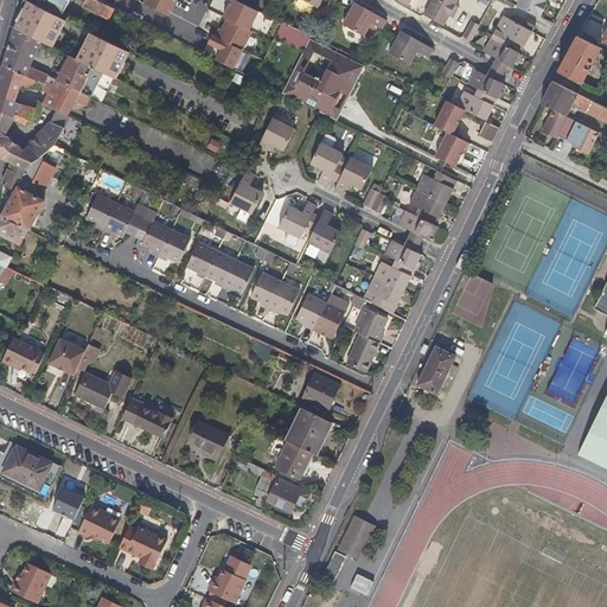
[(34,4),(26,0),(21,0),(13,29),(40,42),(51,48),(65,20),(61,17),(34,4)]
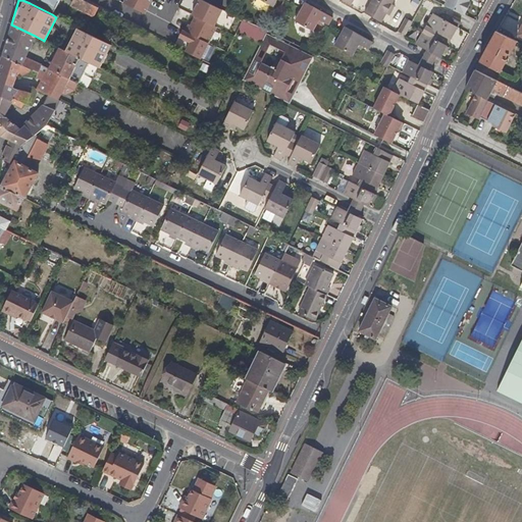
[(31,0),(30,3),(52,14),(58,0),(31,0)]
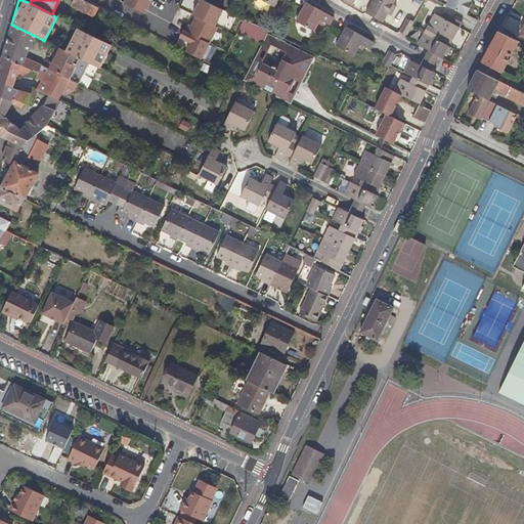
[(97,7),(82,0),(74,0),(74,1),(79,4),(77,8),(92,16),(97,7)]
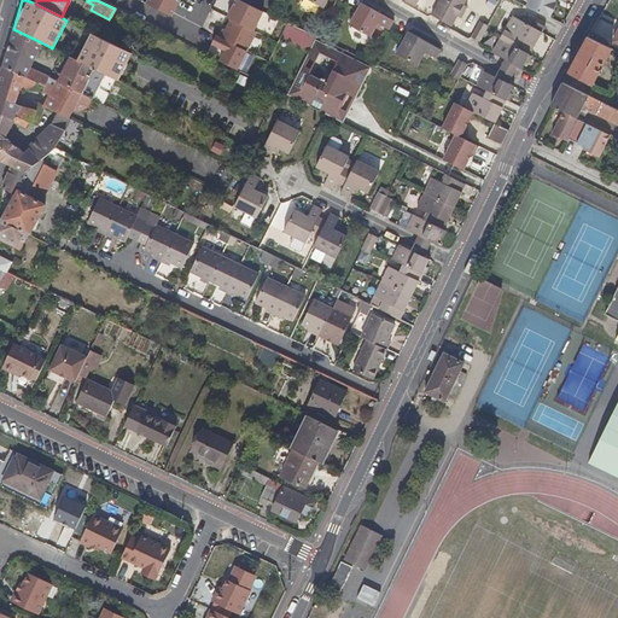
[(180,0),(146,0),(146,4),(172,17),(180,0)]
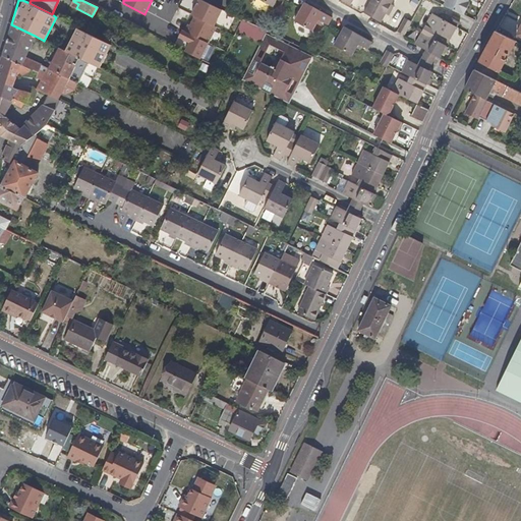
[(182,0),(180,4),(188,9),(193,0),(182,0)]
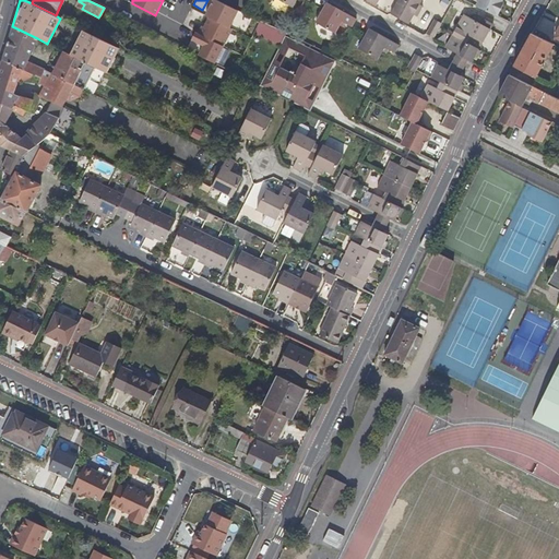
[(239,10),(218,0),(213,0),(206,15),(230,27),(239,10)]
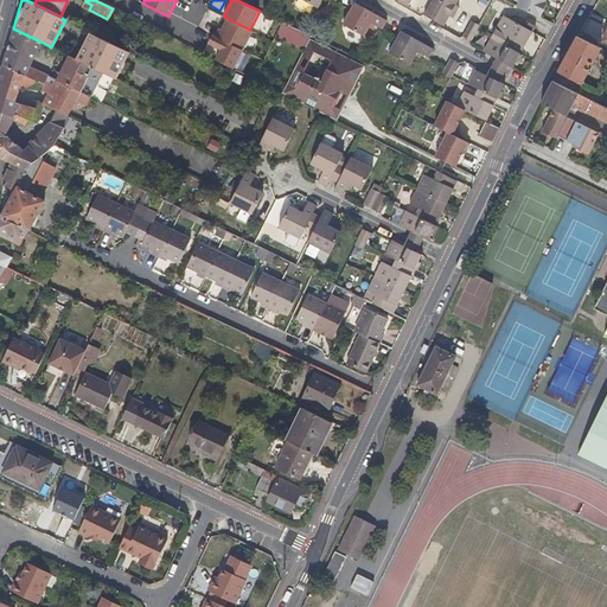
[(432,0),(425,13),(433,18),(446,25),(451,14),(455,16),(460,5),(458,4),(459,0),(432,0)]
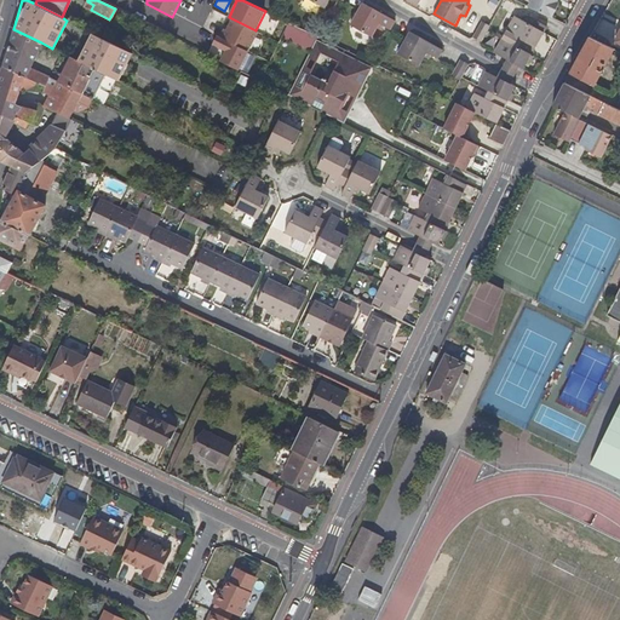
[(488,0),(486,5),(495,10),(500,0),(499,0),(488,0)]
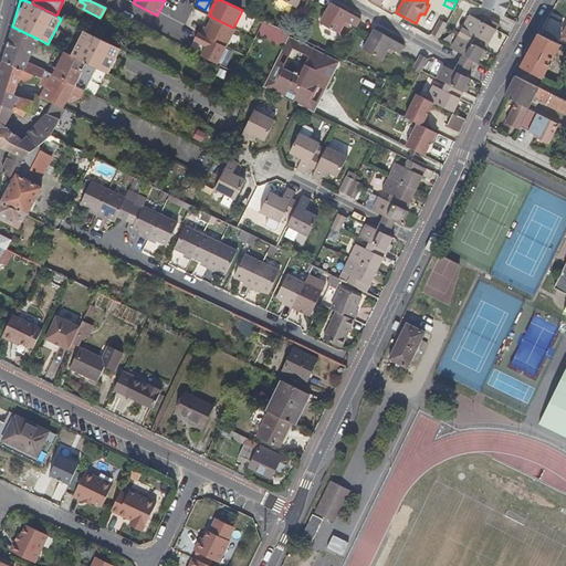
[(493,10),(504,16),(509,2),(506,0),(483,0),(482,4),(493,10)]
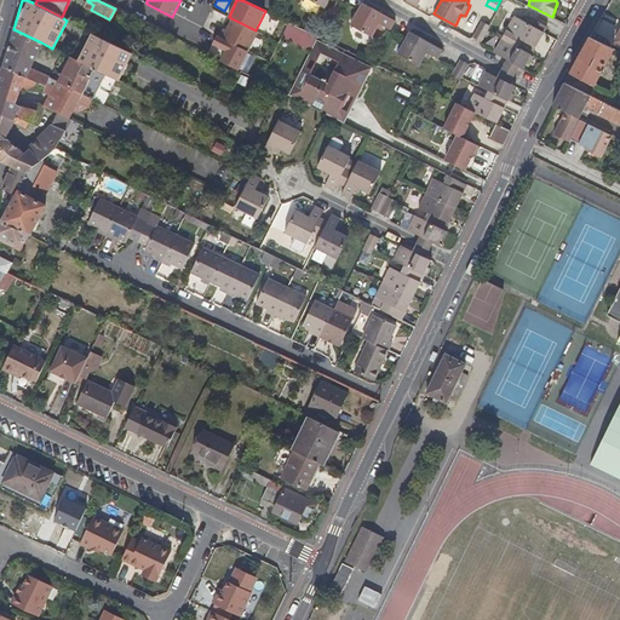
[(394,21),(362,1),(359,9),(350,23),(373,36),(377,28),(379,23),(384,26),(390,28),(394,21)]
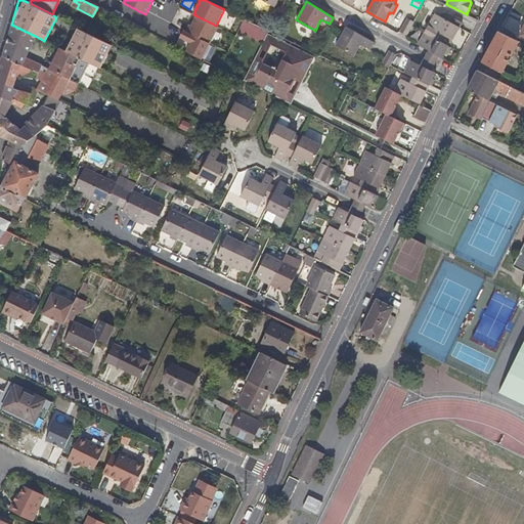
[(97,7),(92,16),(99,20),(104,11),(97,7)]
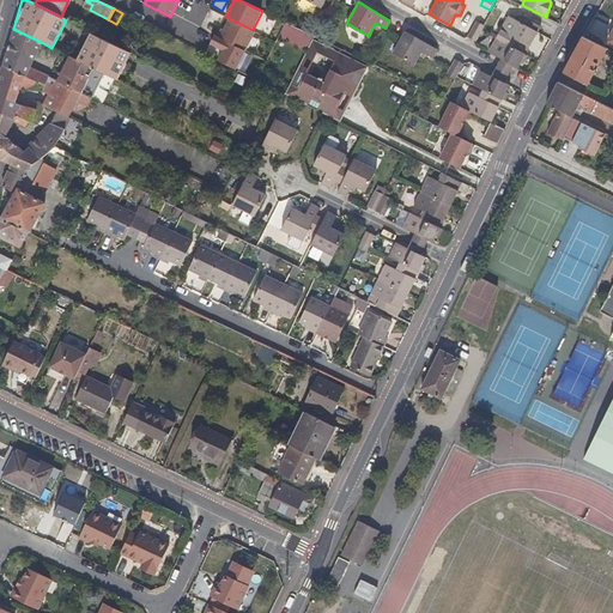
[(496,36),(526,53),(538,30),(527,25),(508,14),(496,36)]
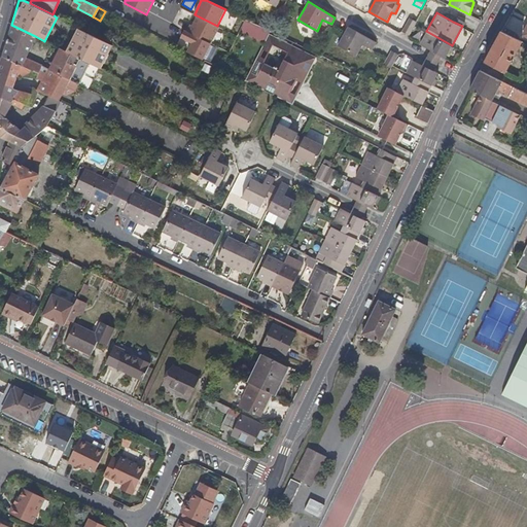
[(453,22),(462,26),(466,21),(456,15),(453,22)]
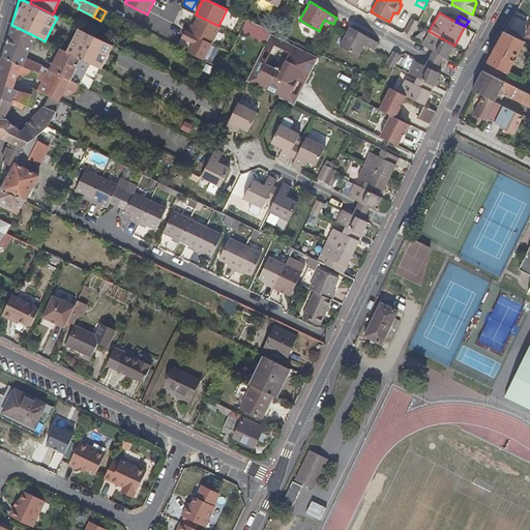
[(221,28),(198,17),(189,33),(212,45),(221,28)]
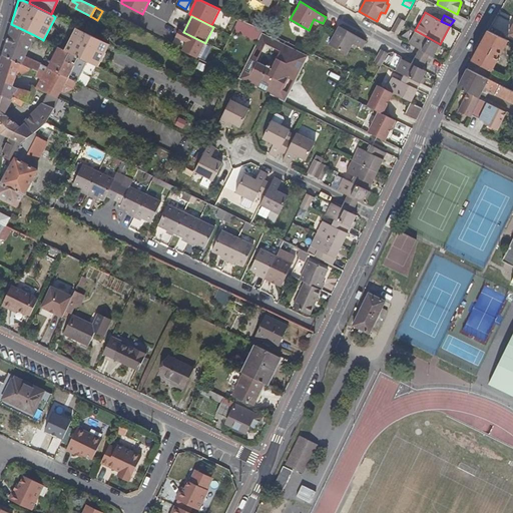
[(398,32),(404,24),(406,20),(399,16),(392,30),(398,32)]
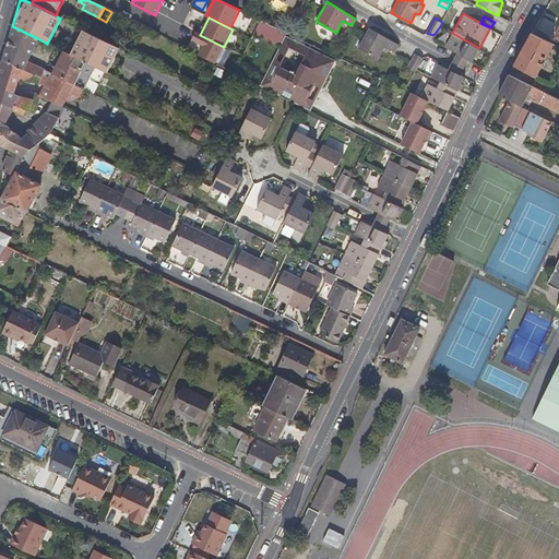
[(258,22),(252,34),(278,45),(283,33),(258,22)]
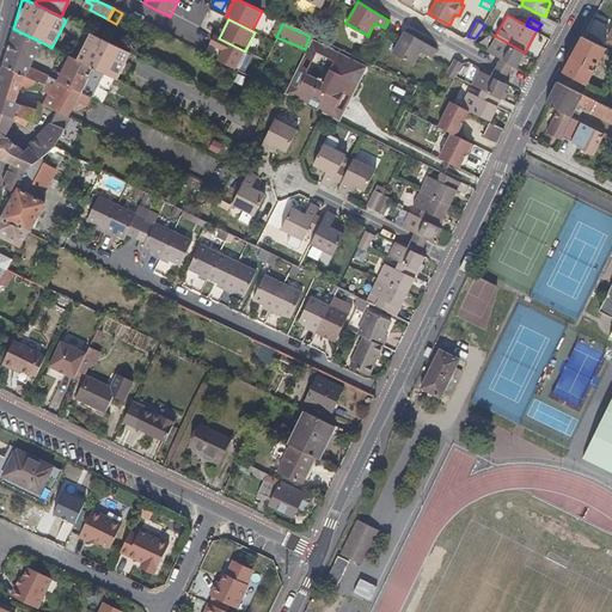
[(435,49),(403,30),(399,37),(392,51),(414,63),(418,55),(421,51),(424,54),(432,57),(435,49)]
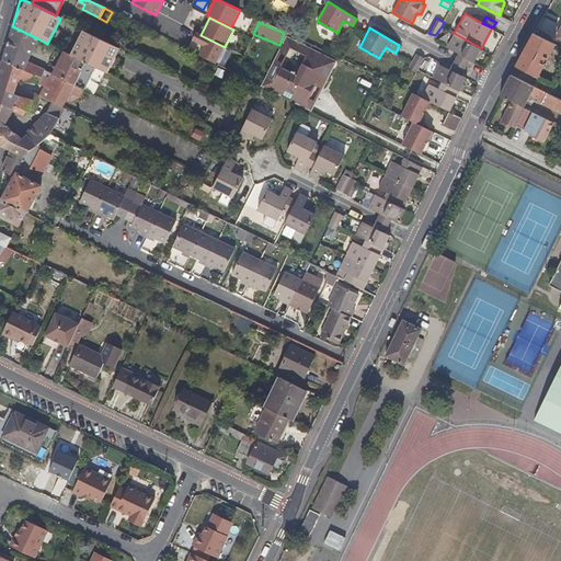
[(99,37),(82,30),(70,55),(93,66),(106,72),(118,47),(99,37)]
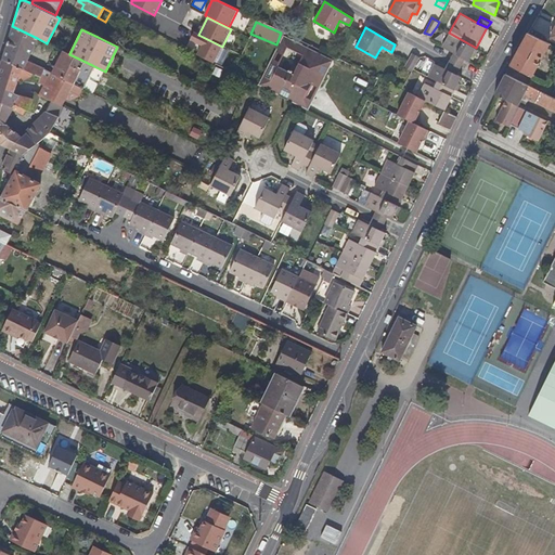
[(441,44),(468,60),(476,48),(449,33),(441,44)]
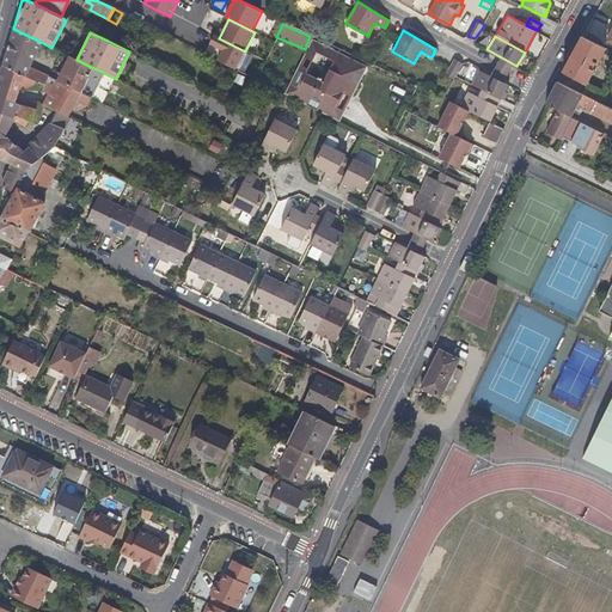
[(605,48),(581,36),(562,72),(586,84),(594,69),(592,68),(594,63),(595,63),(605,48)]
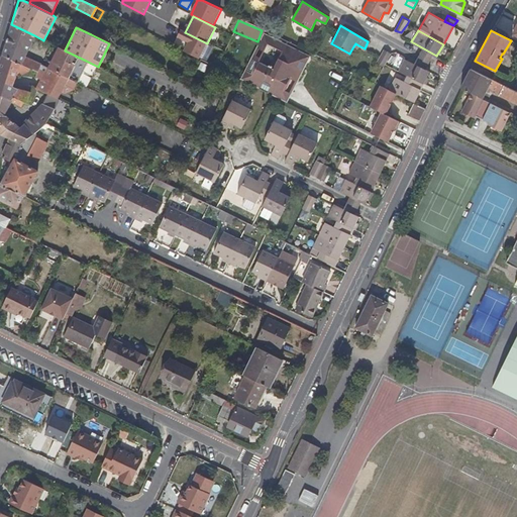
[(267,32),(241,81),(243,82),(246,78),(245,76),(246,74),(248,73),(255,60),(261,63),(270,45),(282,53),(279,59),(303,71),(312,54),(271,33),(267,32)]
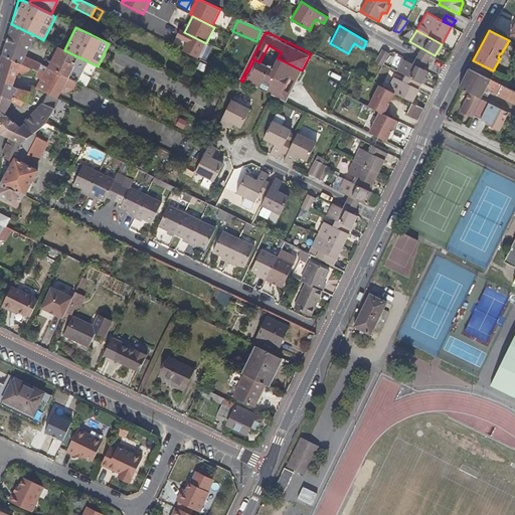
[(206,44),(184,33),(176,49),(198,60),(206,44)]
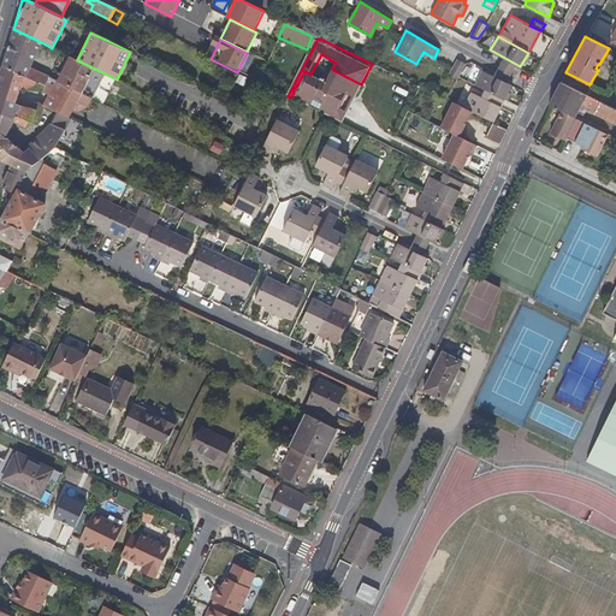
[(77,60),(65,54),(61,63),(66,66),(59,81),(81,92),(90,96),(102,72),(77,60)]
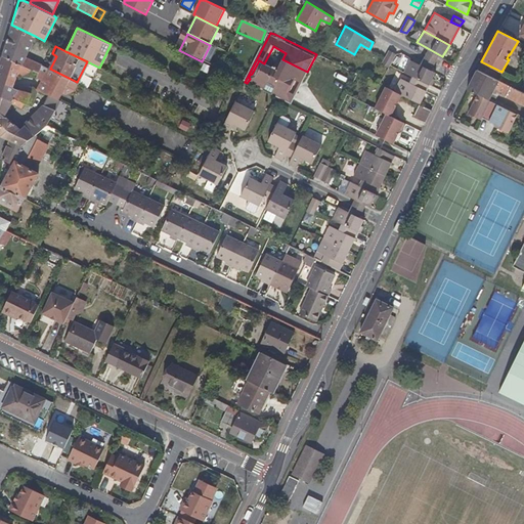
[(389,64),(395,53),(389,50),(385,57),(382,62),(388,67),(389,64)]
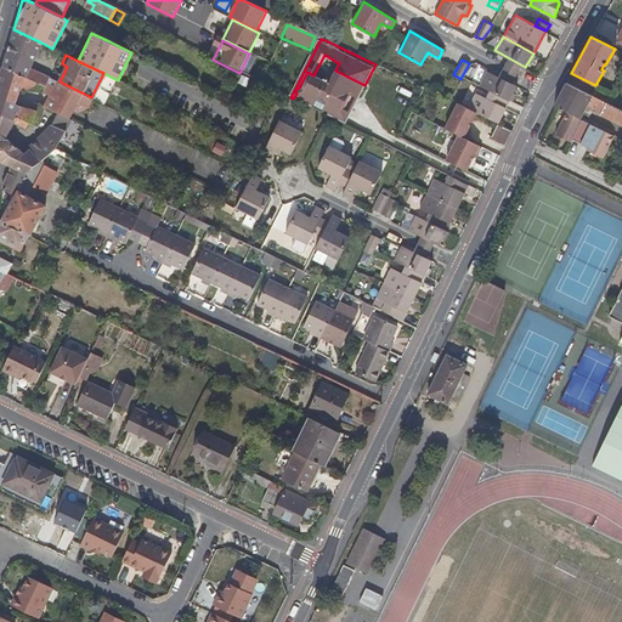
[(24,77),(3,66),(0,75),(0,114),(11,120),(15,114),(30,120),(35,109),(17,101),(24,77)]
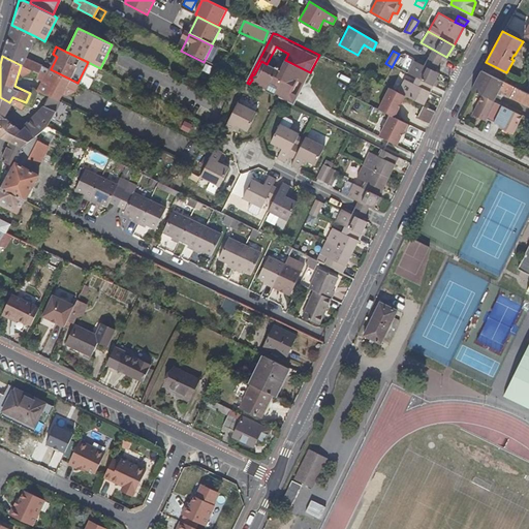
[(305,83),(310,72),(285,60),(280,70),(279,70),(279,68),(277,68),(276,68),(269,65),(265,73),(260,71),(258,76),(254,74),(252,75),(251,78),(252,80),(249,84),(278,98),(287,103),(291,95),(285,92),(292,78),(300,80),(305,83)]
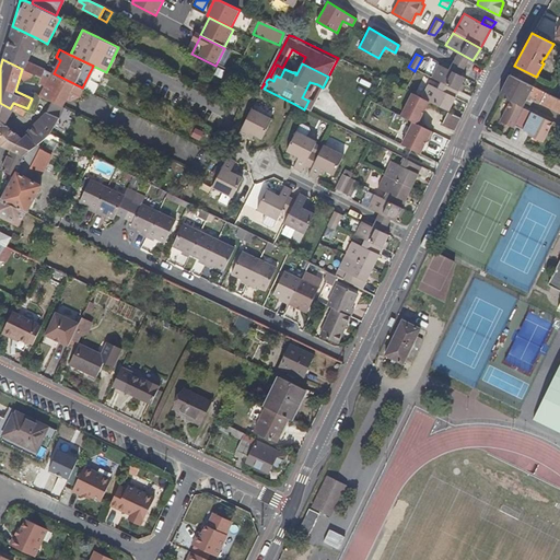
[(464,77),(438,63),(431,77),(442,82),(458,90),(464,77)]
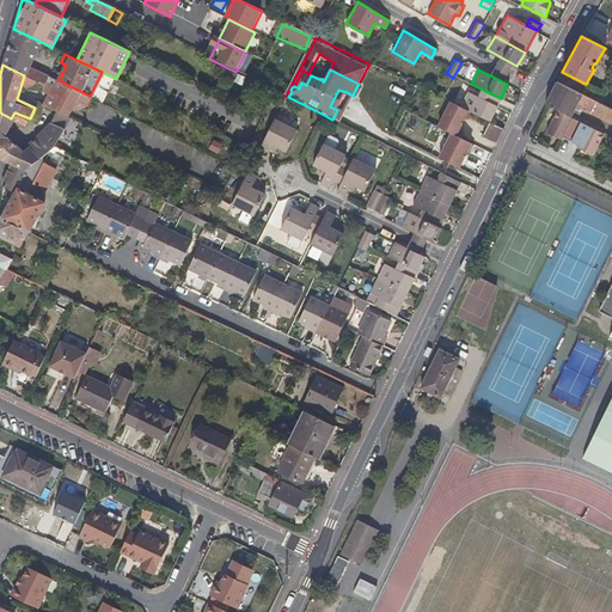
[(48,74),(42,71),(36,81),(42,84),(48,74)]
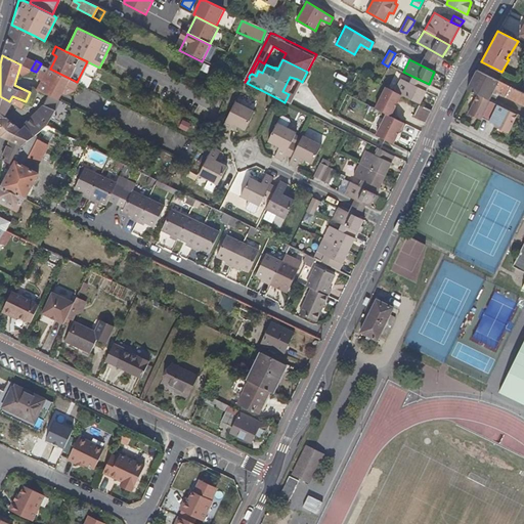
[(259,60),(252,74),(256,76),(258,71),(262,73),(266,64),(264,63),(259,60)]
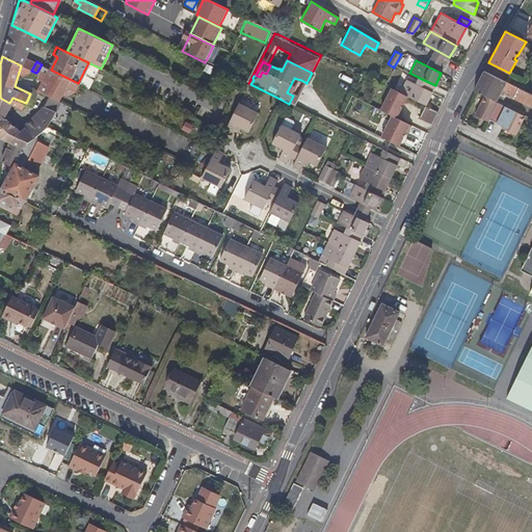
[(43,65),(42,64),(36,73),(42,76),(35,88),(49,96),(59,101),(63,90),(70,79),(51,70),(43,65)]
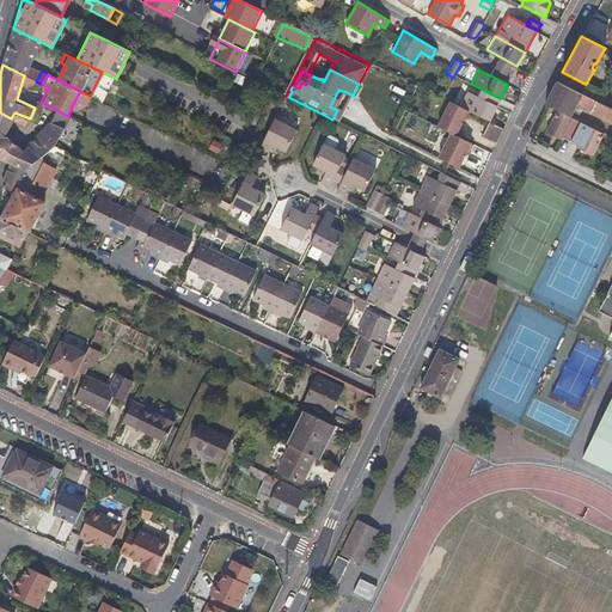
[(611,109),(557,83),(546,104),(558,109),(557,111),(570,117),(574,109),(611,126),(611,109)]
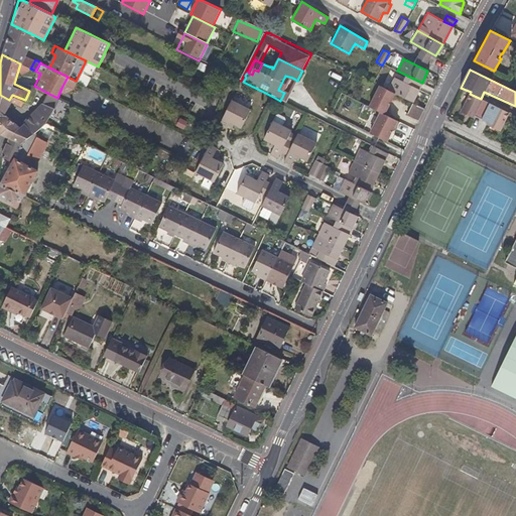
[(278,90),(284,93),(292,78),(285,76),(278,90)]
